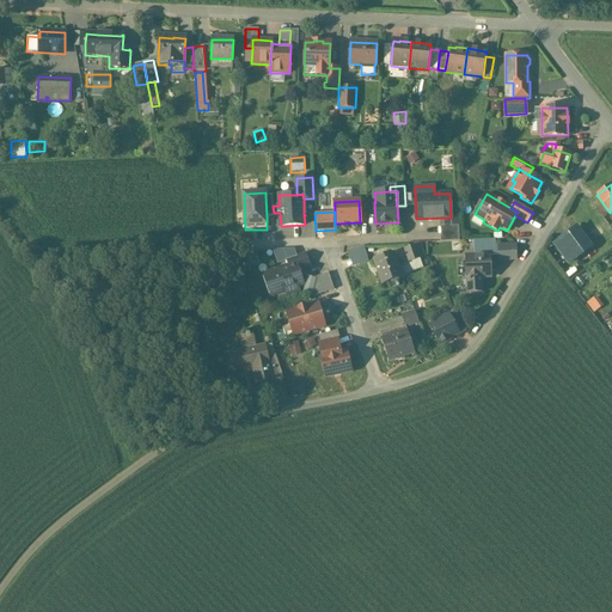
[(451,218),(444,218),(444,226),(440,226),(440,242),(459,242),(458,226),(452,226),(451,218)]
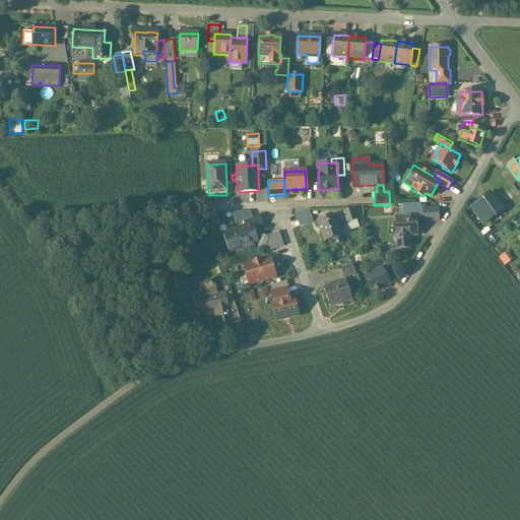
[(490,193),(471,207),(483,223),(502,210),(490,193)]
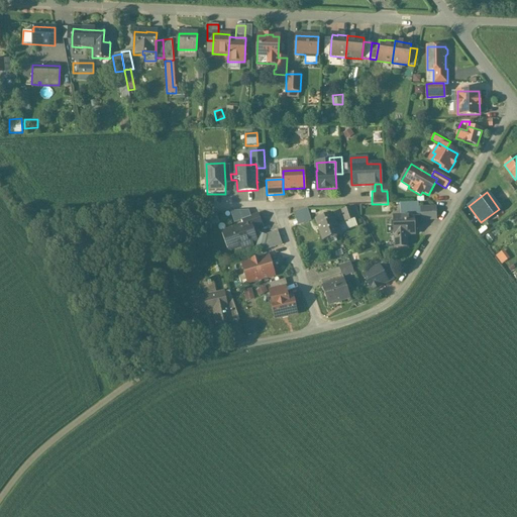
[(417,202),(400,203),(400,216),(414,216),(413,213),(418,213),(418,208),(417,202)]
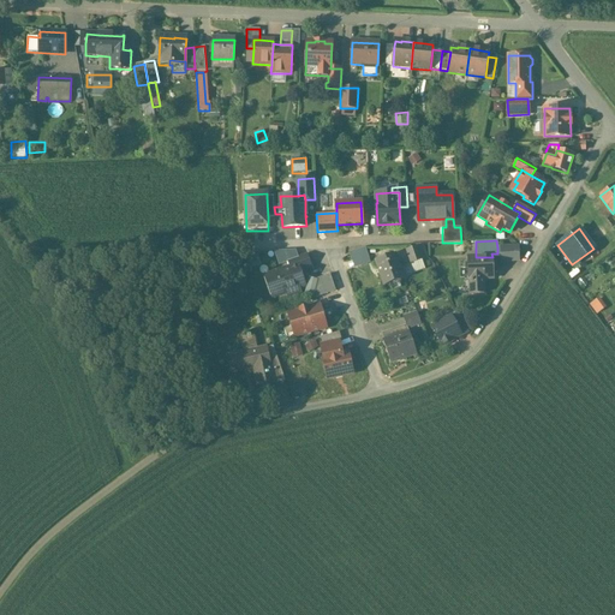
[(427,256),(422,245),(407,251),(412,262),(427,256)]
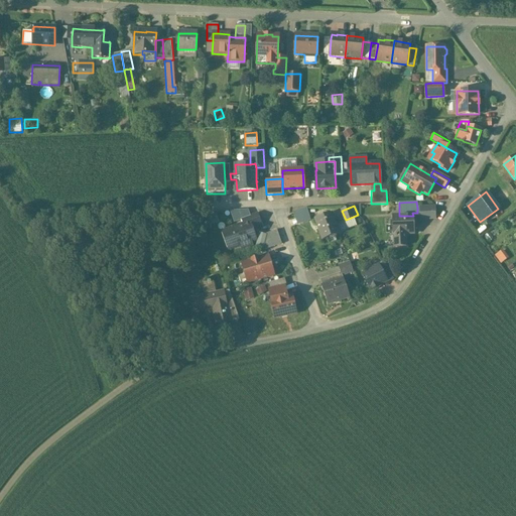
[(293,212),(297,225),(311,220),(306,207),(293,212)]
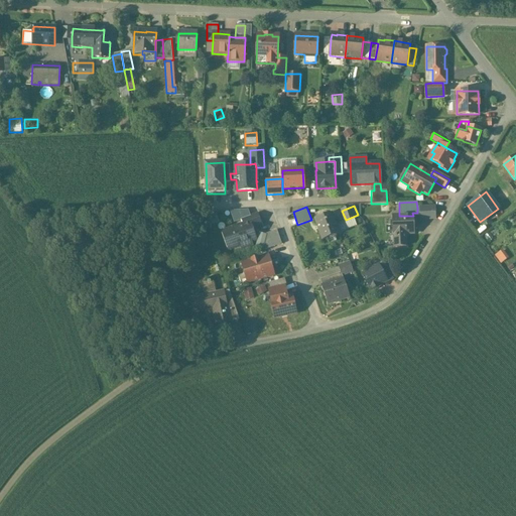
[(417,208),(417,213),(417,216),(420,216),(420,220),(434,219),(434,207),(417,208)]
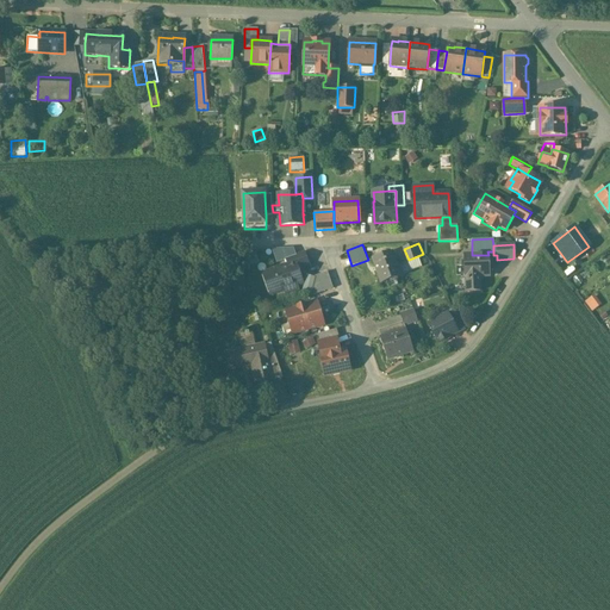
[(391,253),(372,259),(381,284),(400,278),(391,253)]
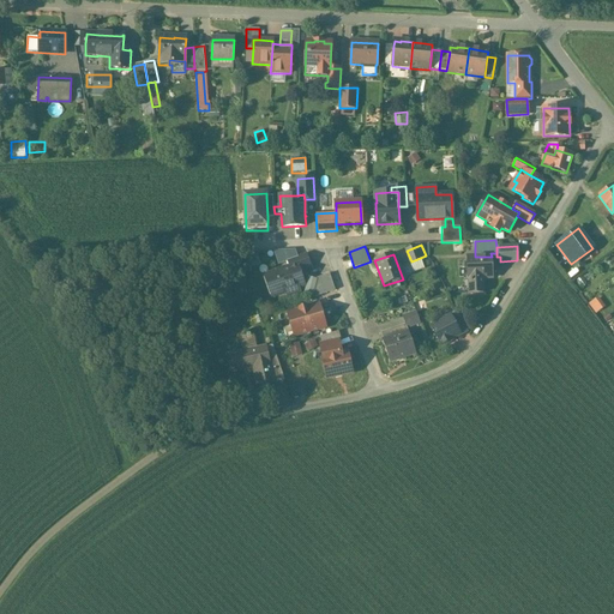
[(290,266),(268,275),(275,296),(305,286),(299,270),(309,266),(306,256),(288,262),(290,266)]
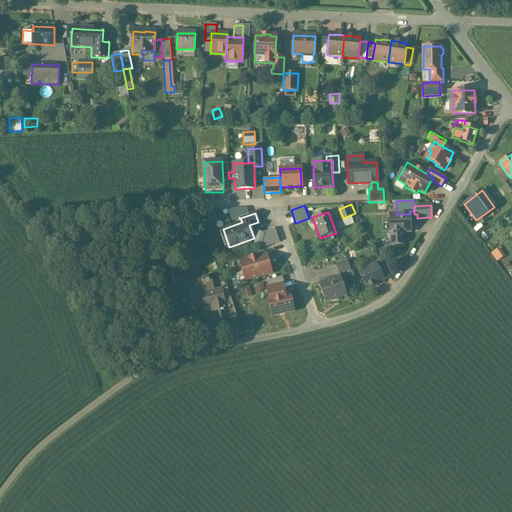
[(396,214),(395,214),(389,215),(390,232),(391,232),(402,232),(411,232),(410,214),(396,214)]
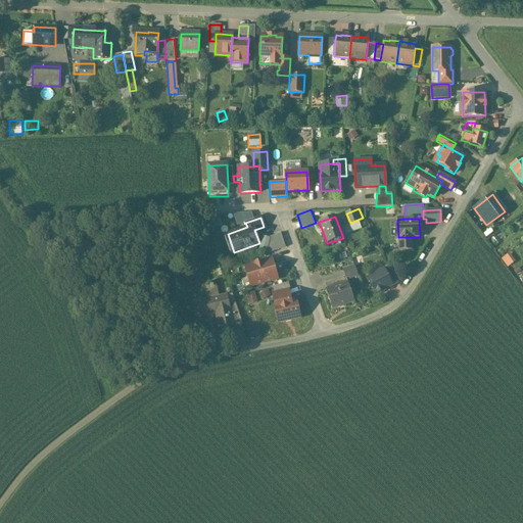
[(281,233),(270,237),(266,253),(266,254),(285,247),(281,233)]
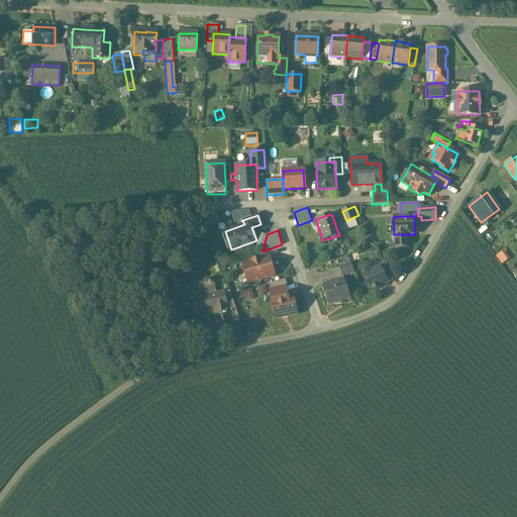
[(406,234),(395,234),(395,247),(407,247),(406,234)]
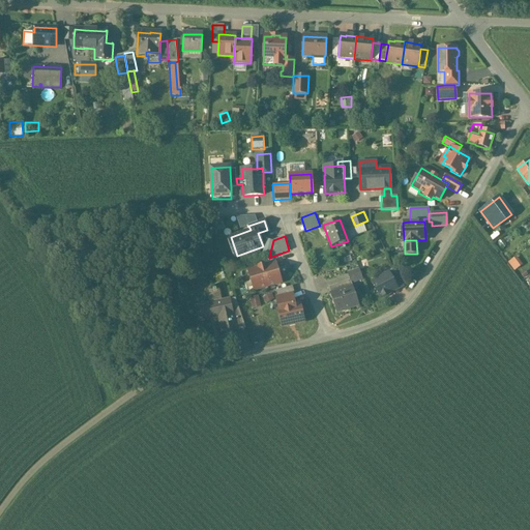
[(517,256),(508,262),(514,270),(523,265),(517,256)]
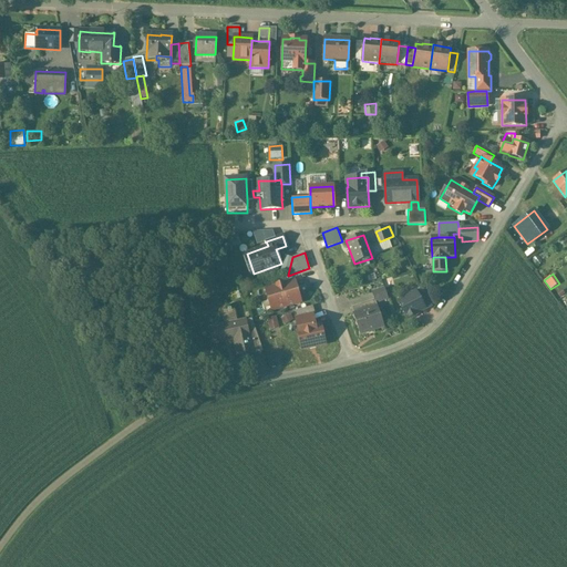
[(286,284),(285,284),(275,287),(265,289),(271,311),(301,302),(295,281),(286,284)]
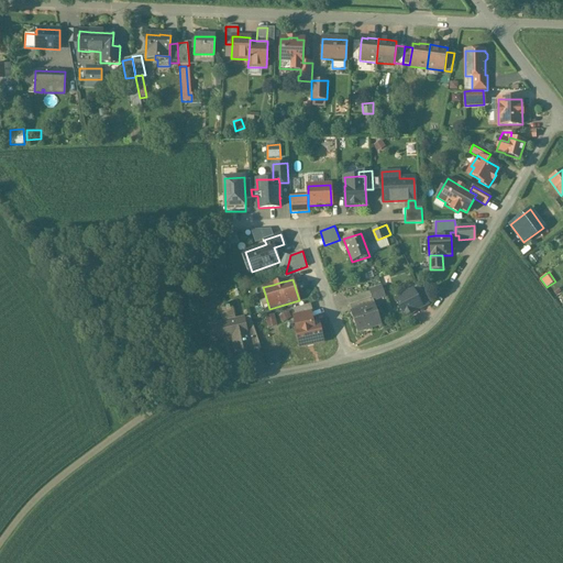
[(382,286),(368,290),(373,301),(385,297),(382,286)]
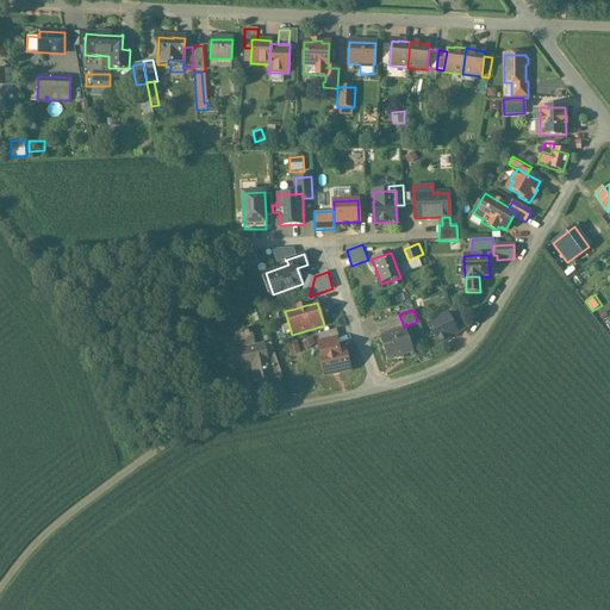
[(447,315),(443,317),(442,315),(431,321),(433,323),(428,325),(437,343),(456,332),(447,315)]
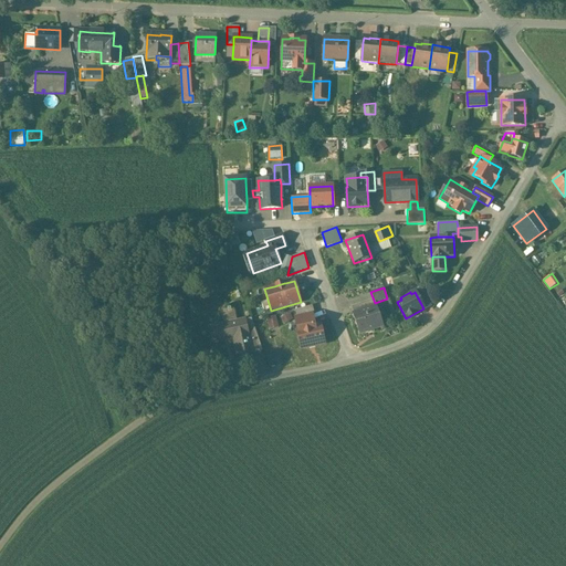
[(312,306),(295,311),(296,318),(297,318),(311,315),(314,314),(312,306)]
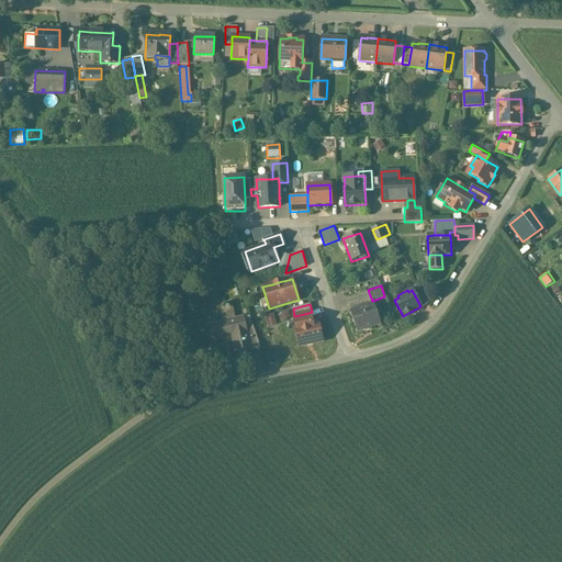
[(373,304),(368,306),(357,310),(350,313),(357,332),(364,328),(364,329),(372,327),(371,326),(380,324),(373,304)]
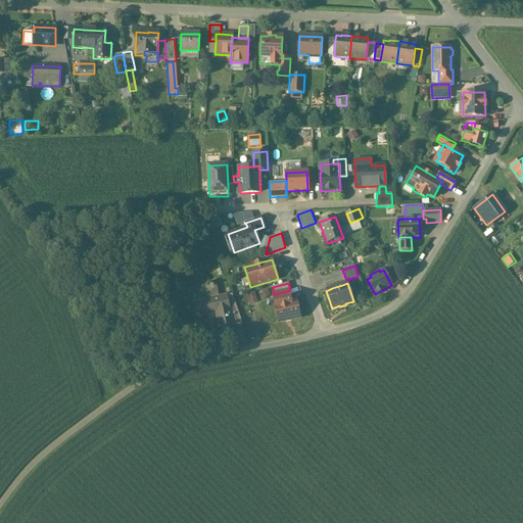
[(227,296),(219,297),(216,285),(212,285),(210,286),(206,287),(209,299),(193,303),(196,317),(217,313),(220,329),(233,327),(227,296)]
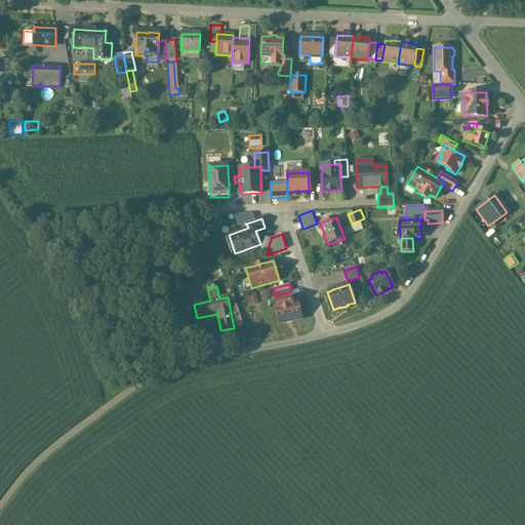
[(260,294),(263,299),(271,296),(269,291),(260,294)]
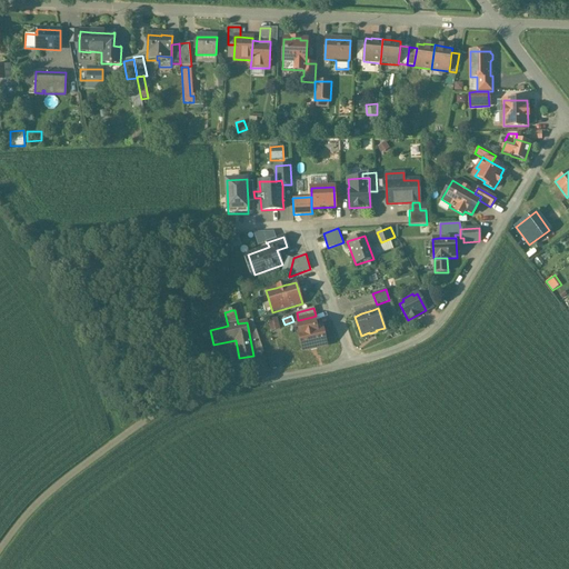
[(271,330),(280,327),(277,317),(268,320),(271,330)]
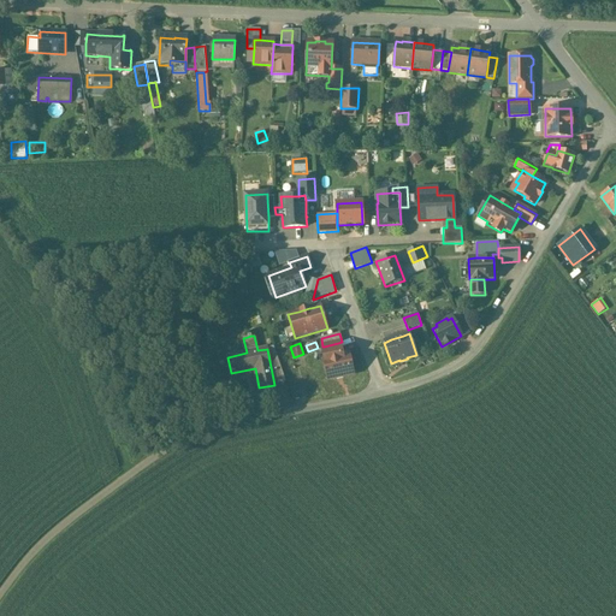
[(338,343),(324,347),(323,347),(325,359),(342,355),(338,343)]
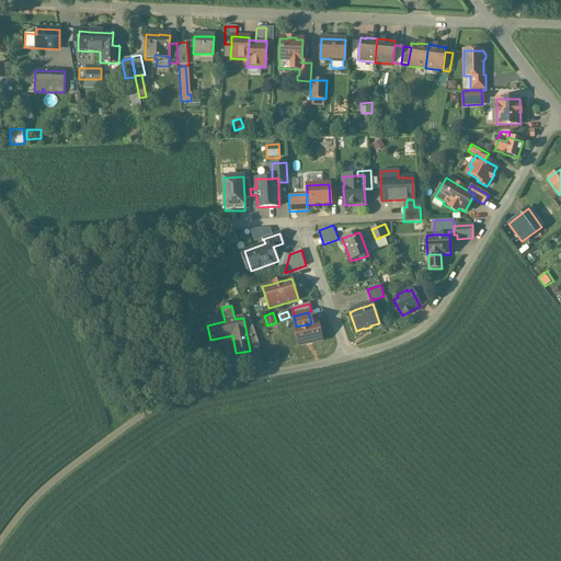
[(260,348),(249,317),(243,318),(250,351),(260,348)]
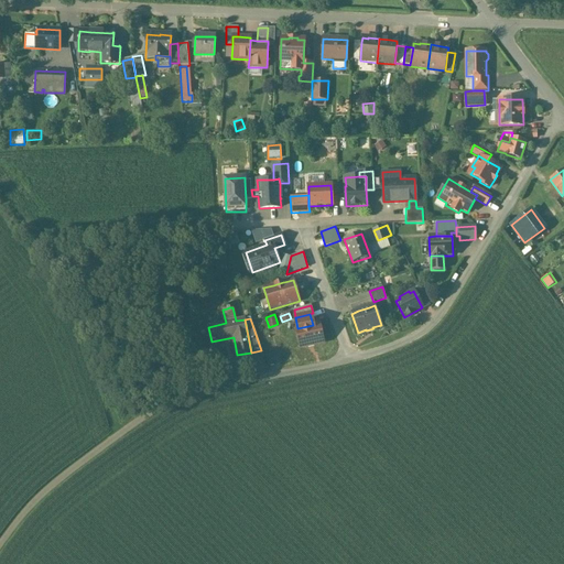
[(297,328),(295,328),(300,348),(324,343),(320,324),(313,325),(297,328)]
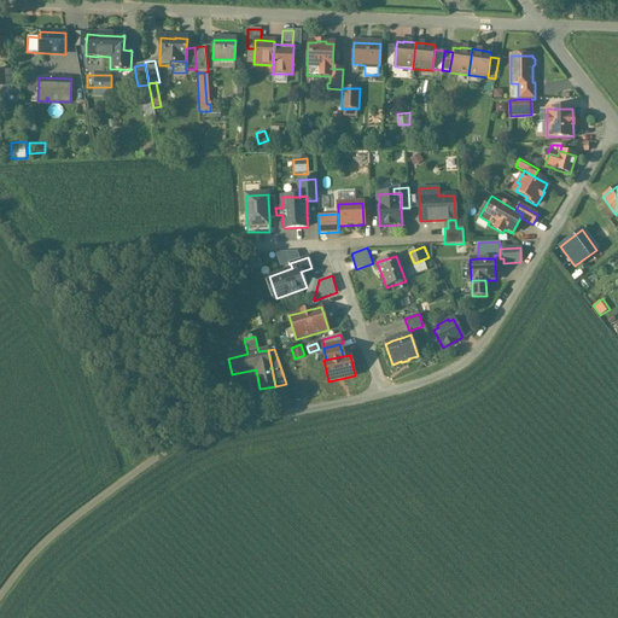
[(305,388),(292,391),(293,400),(308,397),(305,388)]
